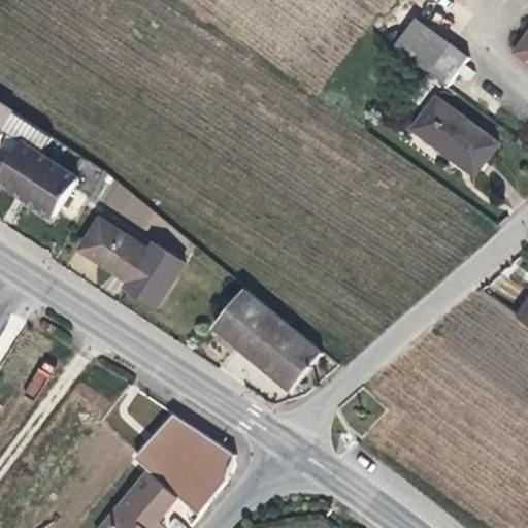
[(428,74),(450,45),(415,21),(394,50),(428,74)]
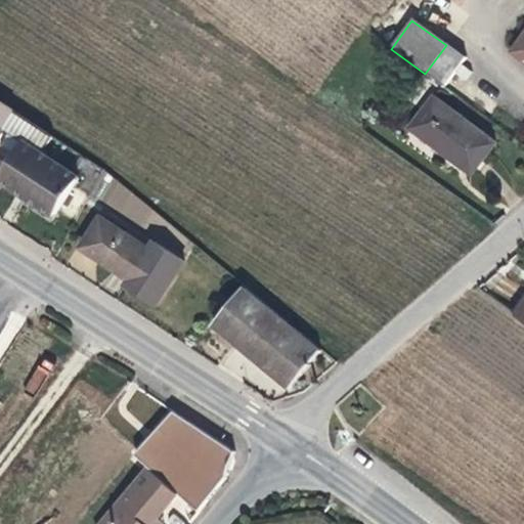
[(523,61),(523,36),(512,52),(523,61)]
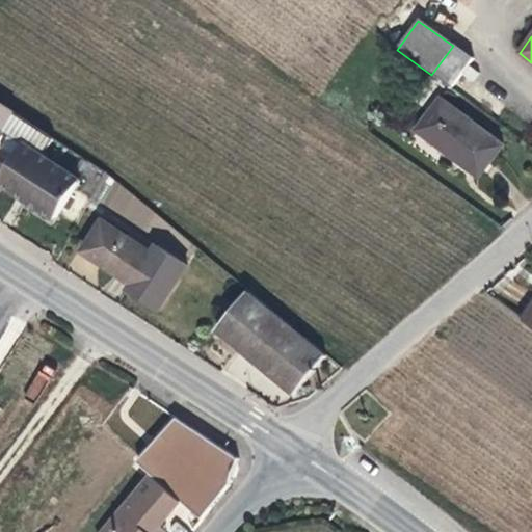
[(440,103),(418,132),(478,178),(500,149),(440,103)]
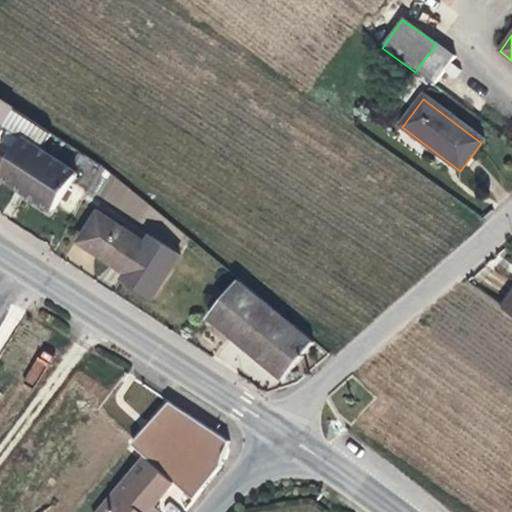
[(0,126),(12,108),(0,100),(0,126)]
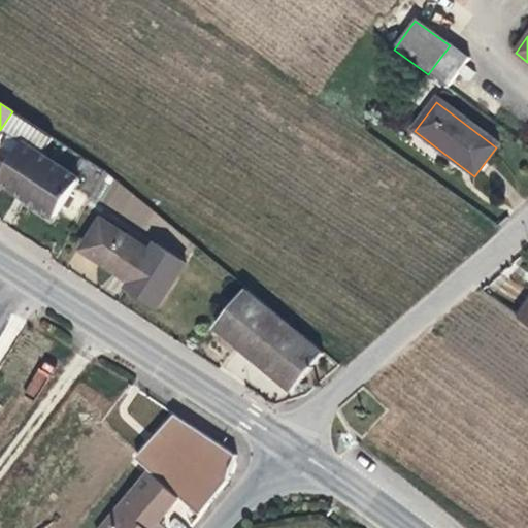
[(0,130),(0,156),(9,163),(23,142),(40,154),(52,137),(12,111),(0,130)]
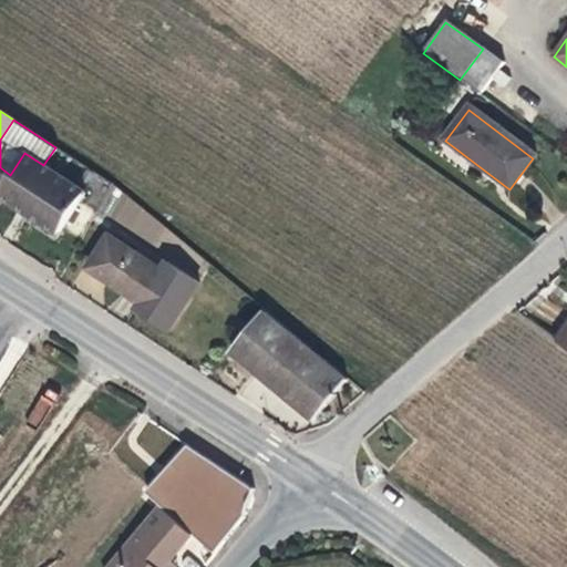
[(84,192),(43,165),(24,153),(10,175),(0,189),(0,194),(58,233),(84,192)]
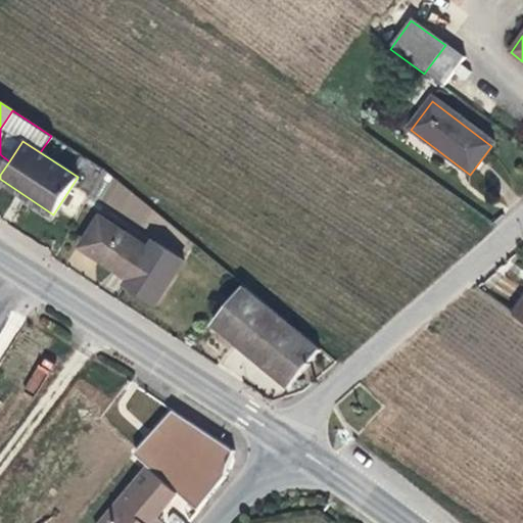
[(124,284),(152,302),(181,258),(152,240),(147,247),(100,217),(81,246),(129,277),(124,284)]
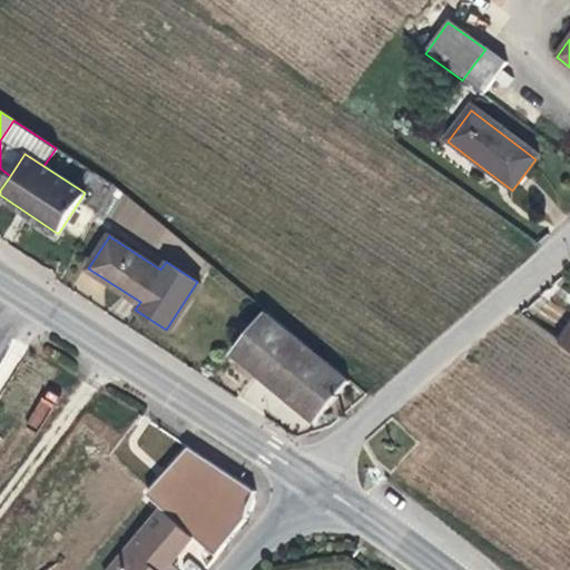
[(264,310),(231,350),(314,419),(347,379),(264,310)]
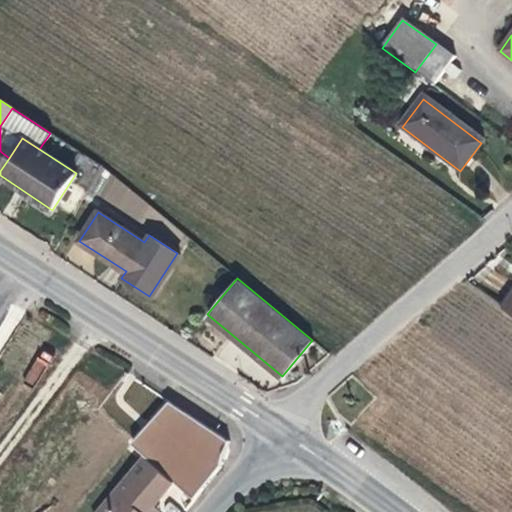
[(511,292),(501,308),(511,315),(511,292)]
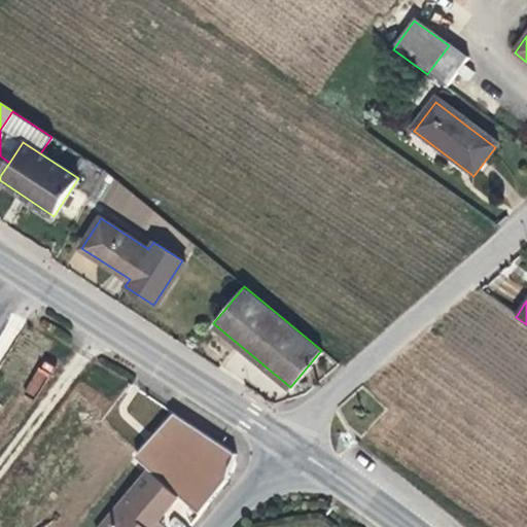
[(36,396),(56,371),(44,362),(24,388),(36,396)]
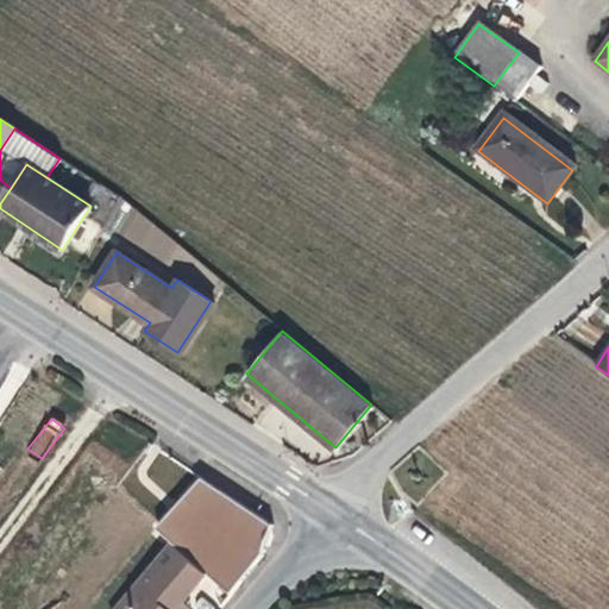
[(199,476),(155,527),(173,544),(206,572),(217,582),(228,592),(262,552),(270,522),(199,476)]
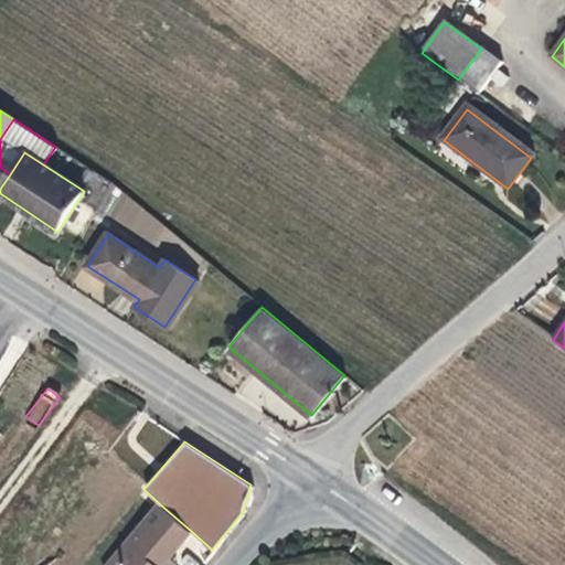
[(160,564),(191,531),(160,504),(130,539),(160,564)]
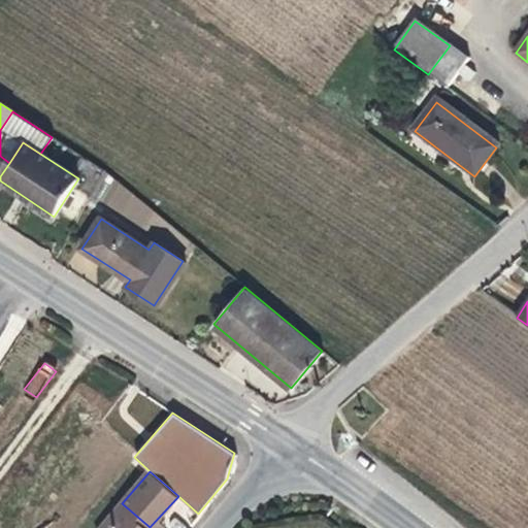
[(150,527),(122,503),(100,527),(150,527)]
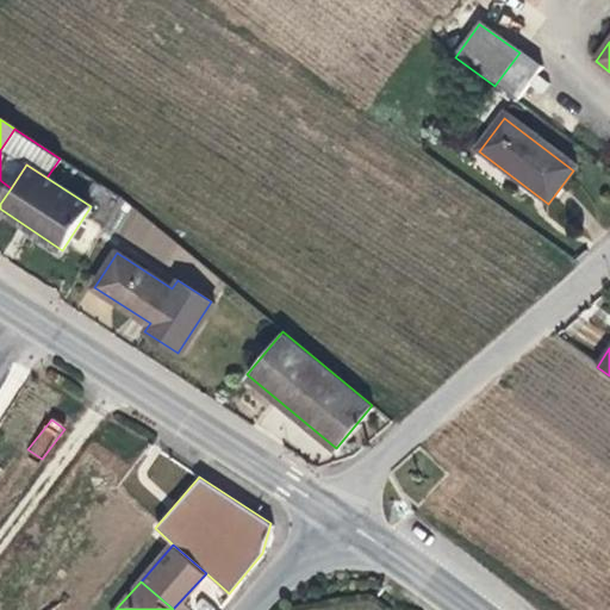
[(218,607),(229,593),(217,583),(205,596),(218,607)]
